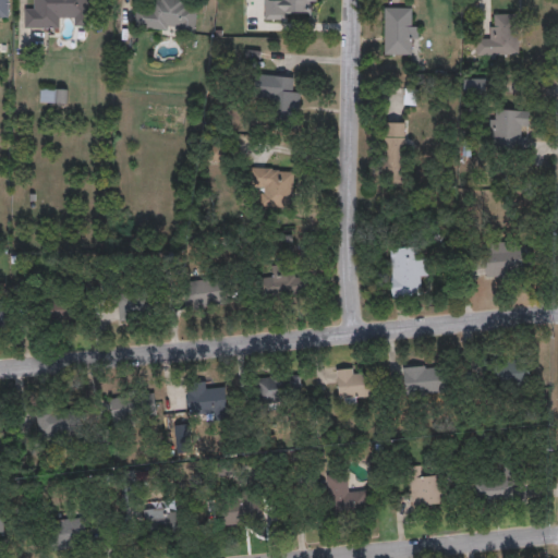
[(0,0),(8,0),(9,13),(0,13),(0,0)]
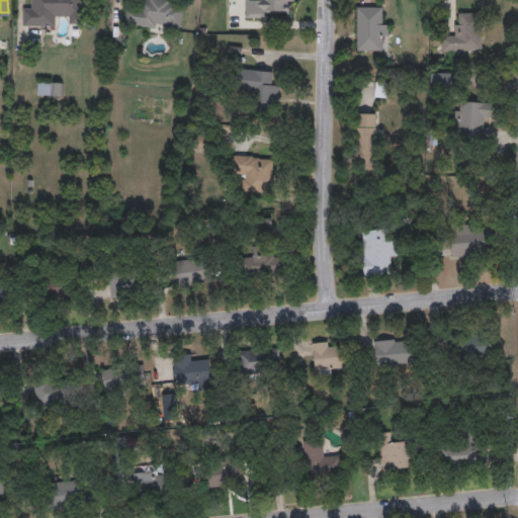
[(83,0),(83,24),(68,24),(68,15),(55,15),(55,26),(21,25),(21,7),(31,7),(31,0),(83,0)]
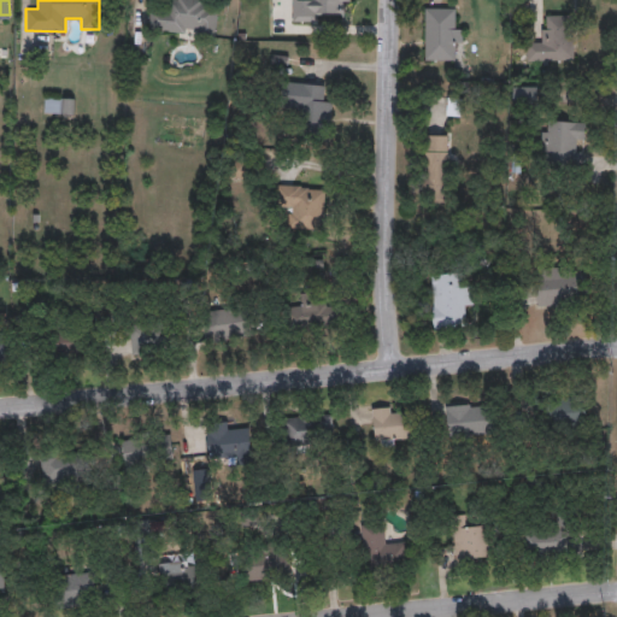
[(217,0),(216,35),(148,30),(151,4),(160,4),(160,0),(217,0)]
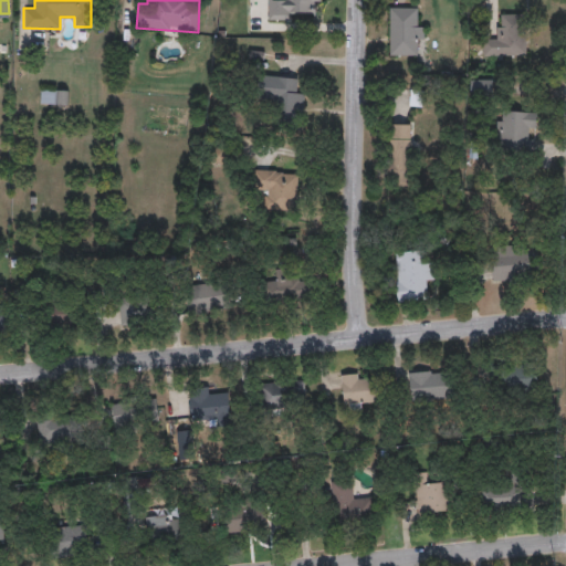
[(320,0),(320,10),(292,10),(292,20),(268,20),(268,0),(320,0)]
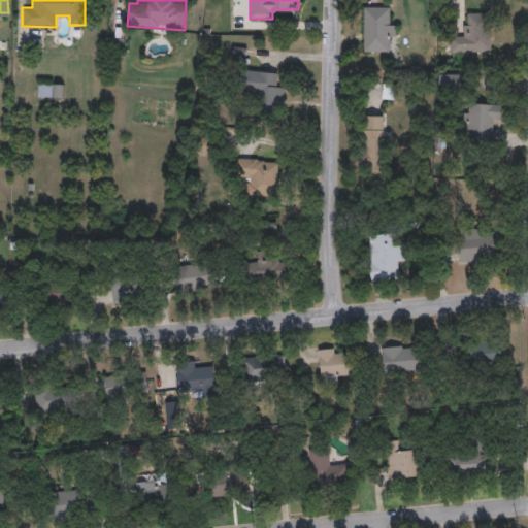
[(363,52),(363,6),(394,6),(394,41),(386,41),(386,52),(363,52)]
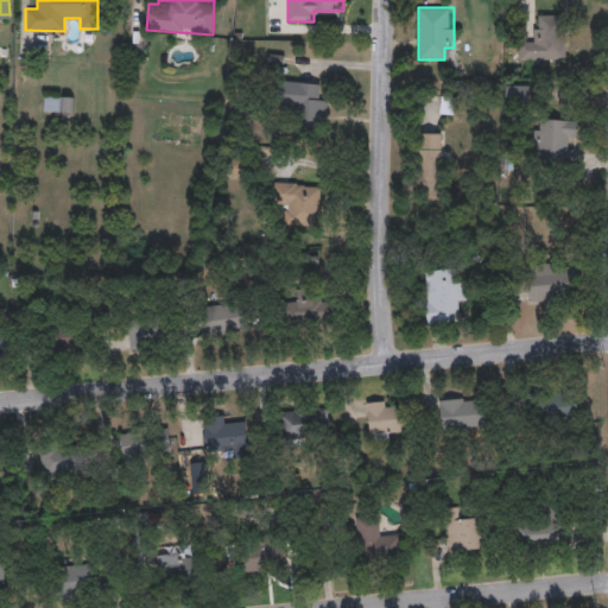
[(565,59),(519,59),(519,38),(532,38),(532,26),(539,26),(539,14),(565,14),(565,59)]
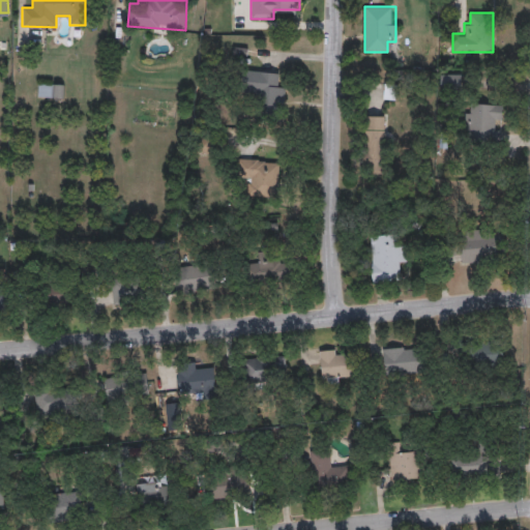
[(278,72),(277,84),(286,85),(284,114),(261,113),(263,93),(240,92),(242,70),(278,72)]
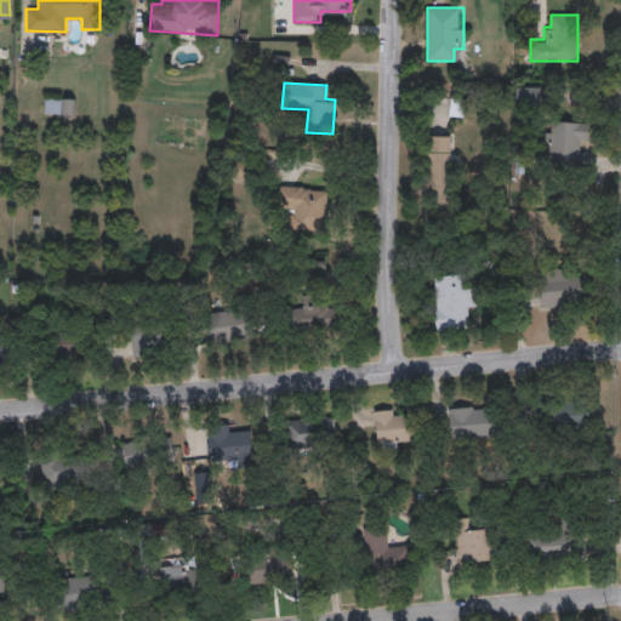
[(517,87),(539,87),(539,102),(517,102),(517,87)]
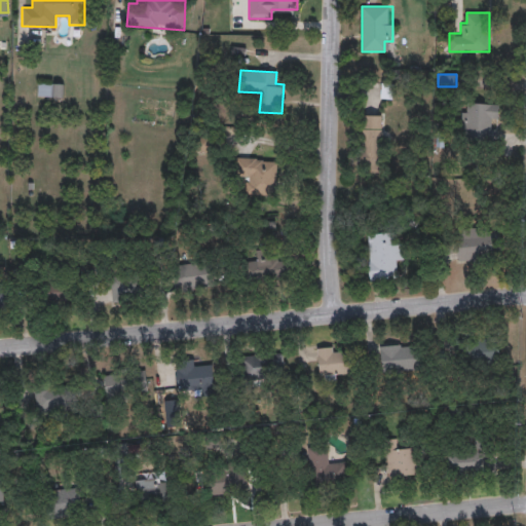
[(38,97),(38,82),(63,82),(63,97),(38,97)]
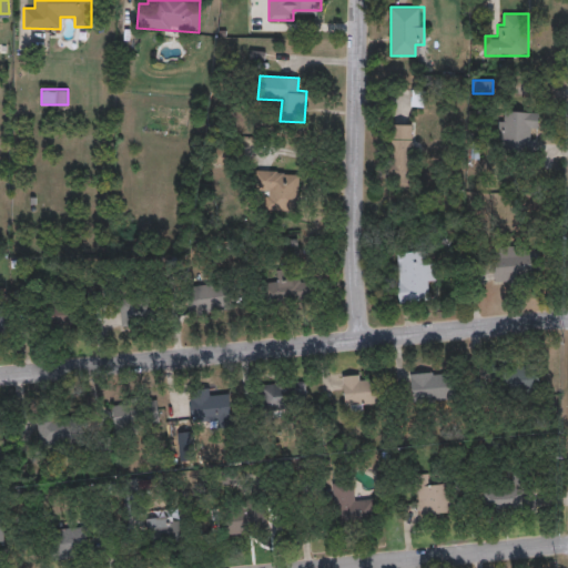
[(536,152),(498,151),(499,110),(537,111),(536,152)]
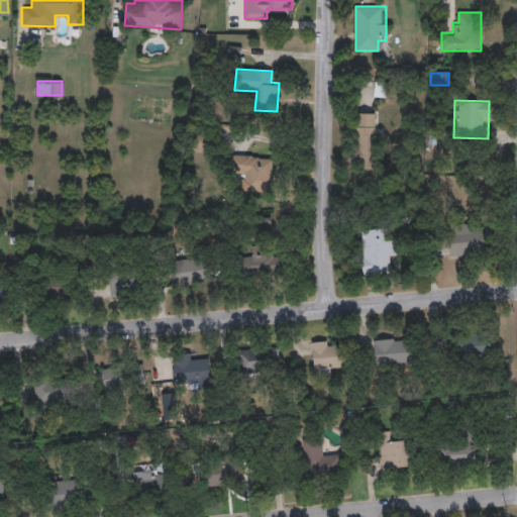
[(375,113),(375,168),(366,168),(366,162),(354,162),(354,113),(375,113)]
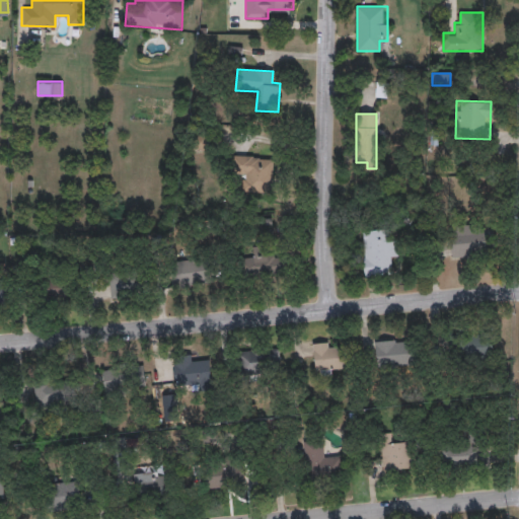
[(273,157),(272,194),(242,193),(243,171),(232,171),(232,156),(273,157)]
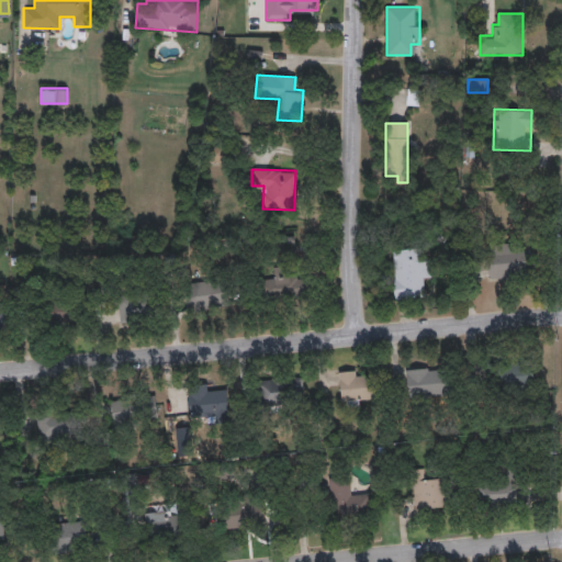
[(487,246),(528,245),(529,277),(489,278),(487,246)]
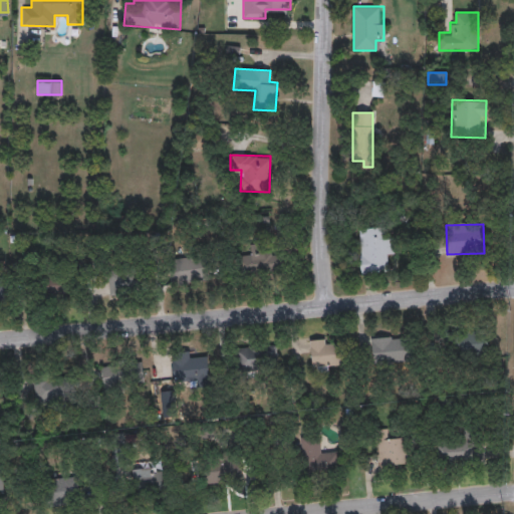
[(359,272),(358,227),(383,227),(383,237),(394,237),(395,259),(387,259),(387,272),(359,272)]
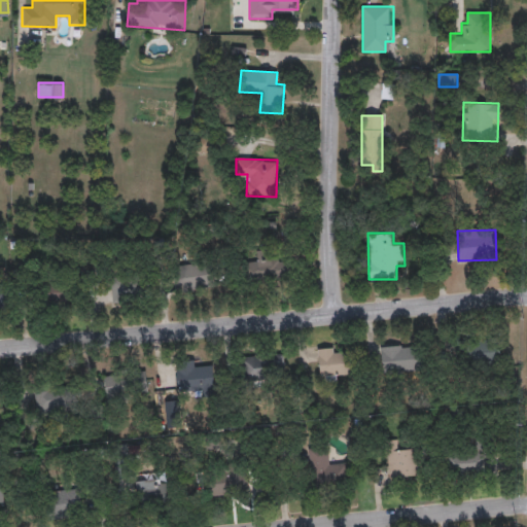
[(267,259),(289,258),(290,277),(246,279),(246,261),(257,260),(257,252),(267,251),(267,259)]
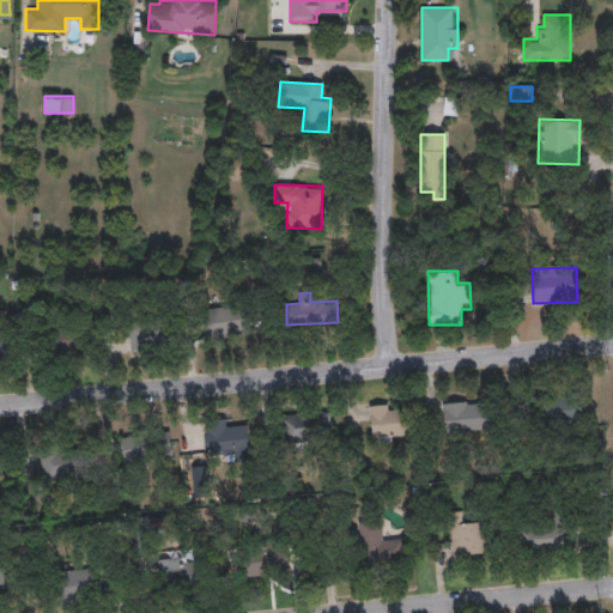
[(247,334),(206,338),(204,310),(244,305),(247,334)]
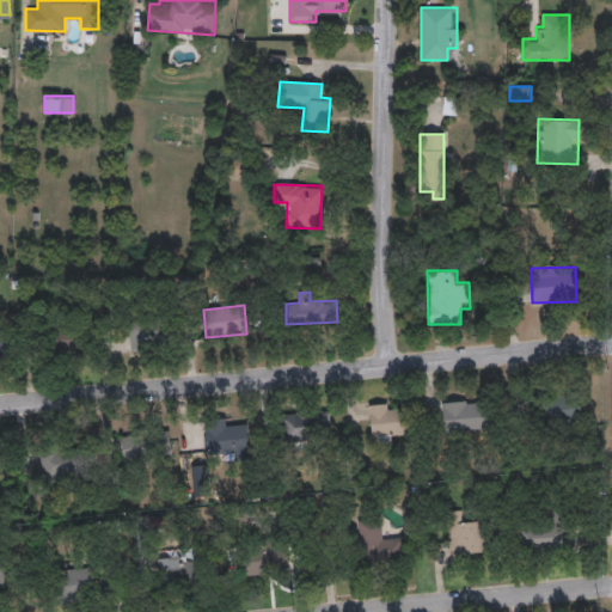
[(129,350),(129,322),(172,322),(172,350),(129,350)]
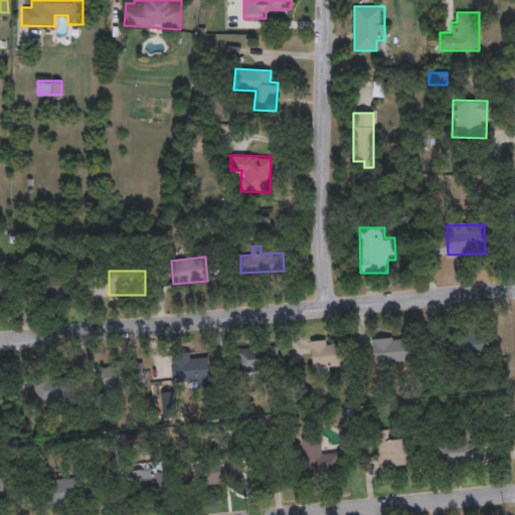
[(42,275),(76,275),(76,297),(42,297),(42,275)]
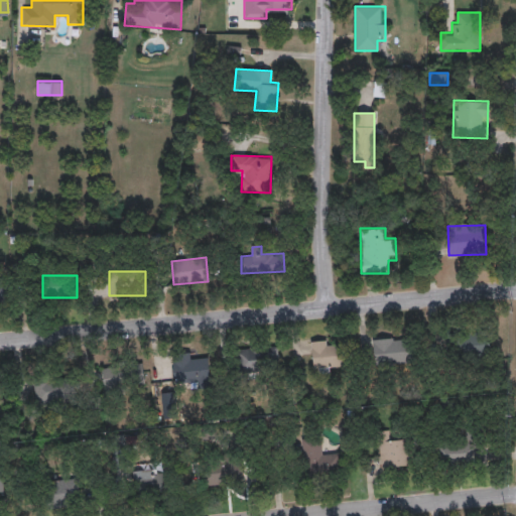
[(446,332),(488,332),(488,356),(446,356),(446,332)]
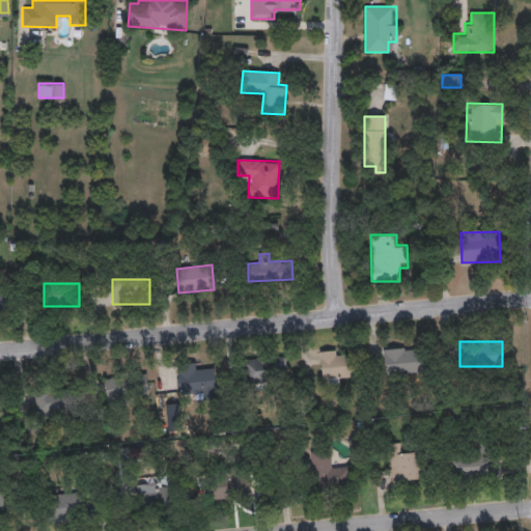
[(422,347),(422,374),(385,374),(385,348),(422,347)]
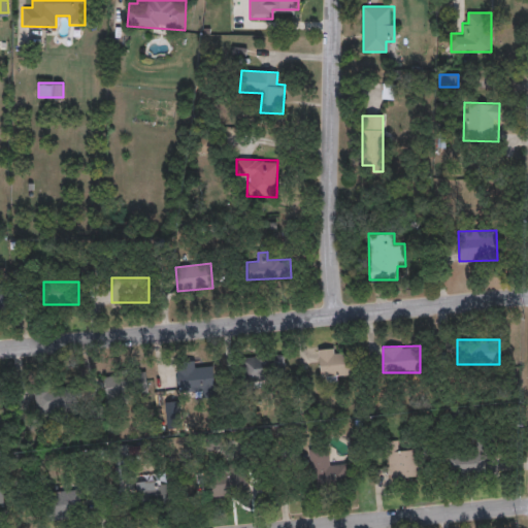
[(320,380),(319,349),(338,348),(339,356),(351,356),(352,377),(320,380)]
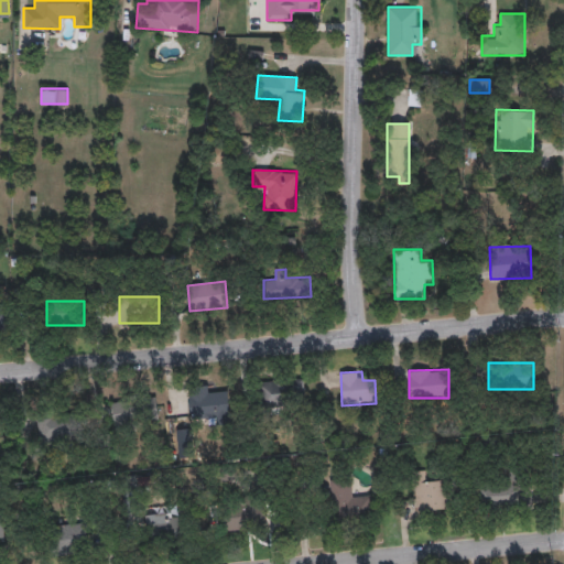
[(303,379),(304,405),(261,407),(260,381),(303,379)]
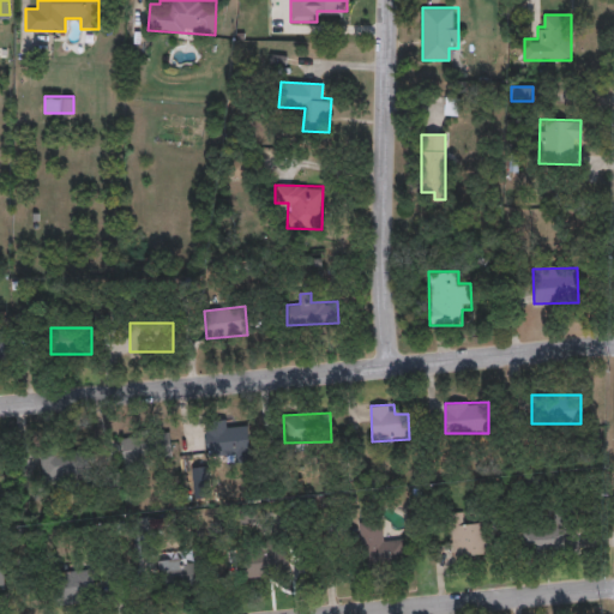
[(206,427),(250,427),(250,457),(206,457),(206,427)]
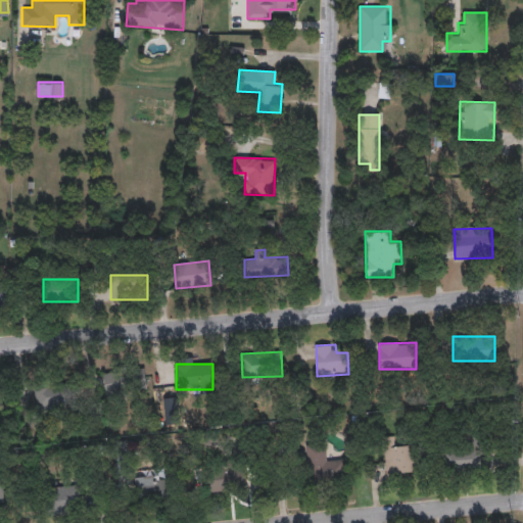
[(103,372),(148,367),(151,390),(105,394),(103,372)]
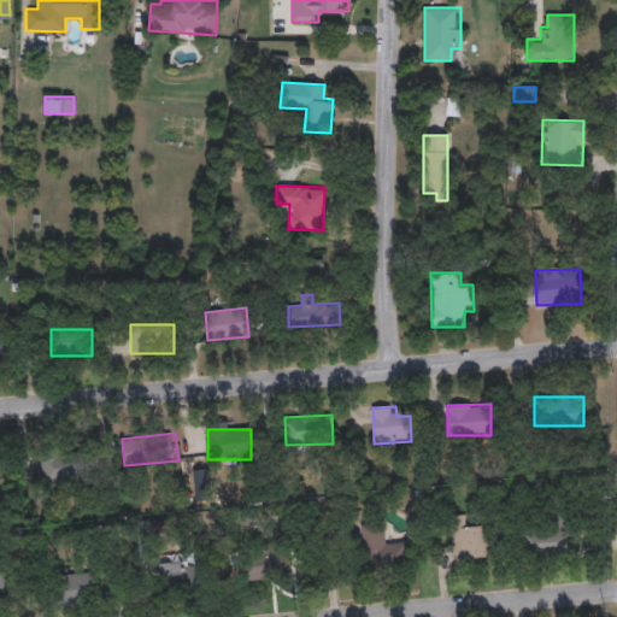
[(77,483),(41,483),(41,454),(77,454),(77,483)]
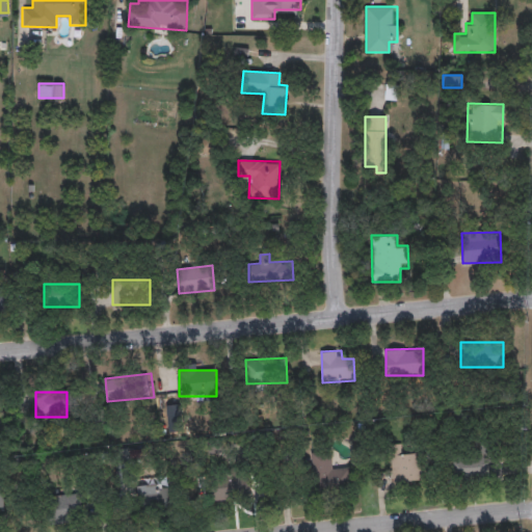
[(494,475),(449,477),(448,450),(493,449),(494,475)]
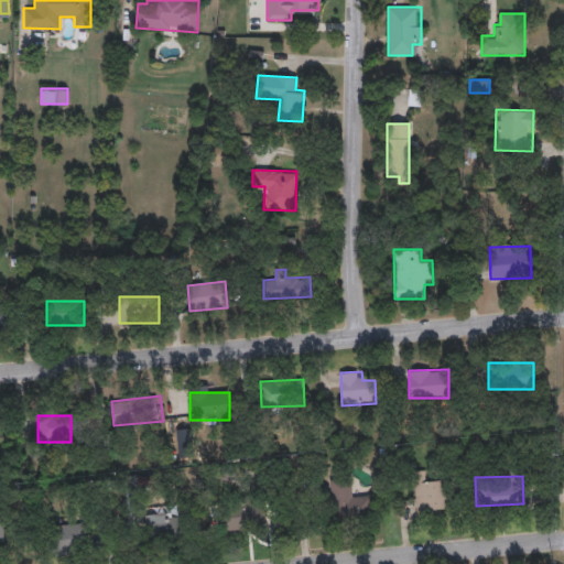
[(329,479),(349,477),(351,497),(371,495),(373,516),(335,520),(329,479)]
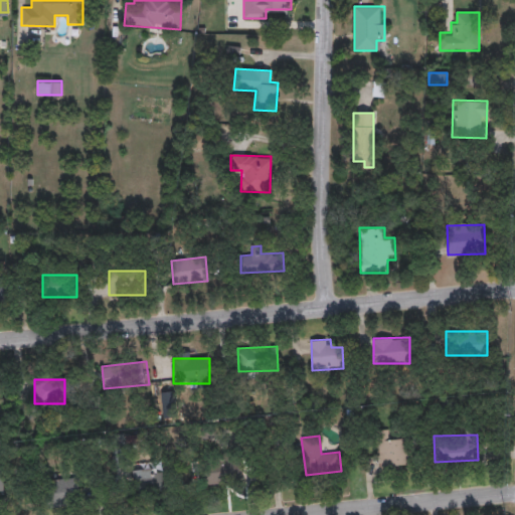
[(378,438),(408,436),(409,466),(379,467),(378,438)]
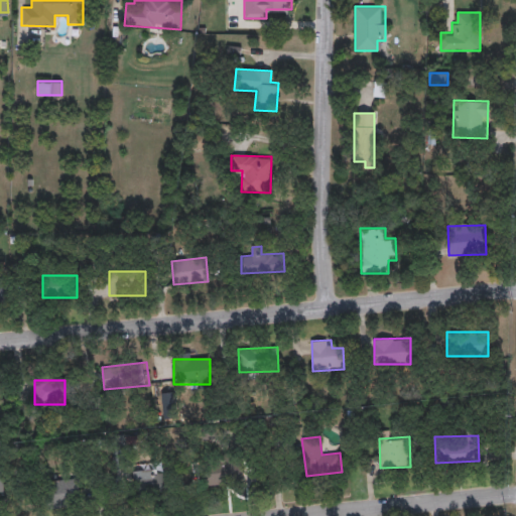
[(245,461),(245,481),(204,481),(204,461),(245,461)]
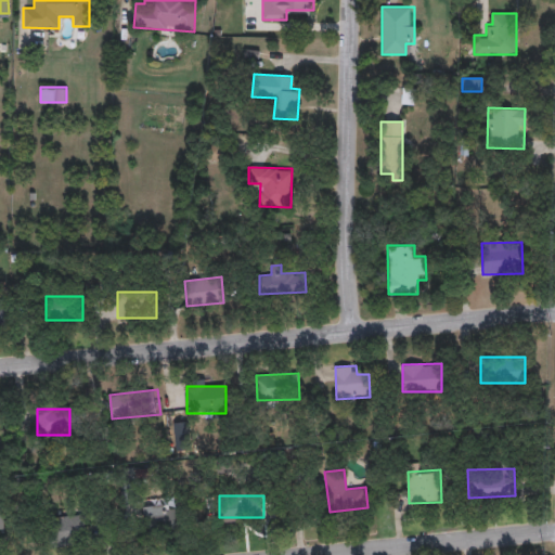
[(145,510),(183,510),(183,530),(145,530),(145,510)]
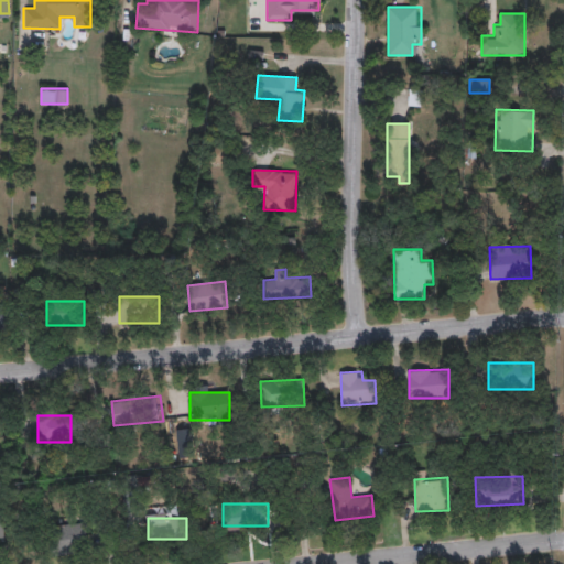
[(86,523),(86,554),(54,554),(54,523),(86,523)]
